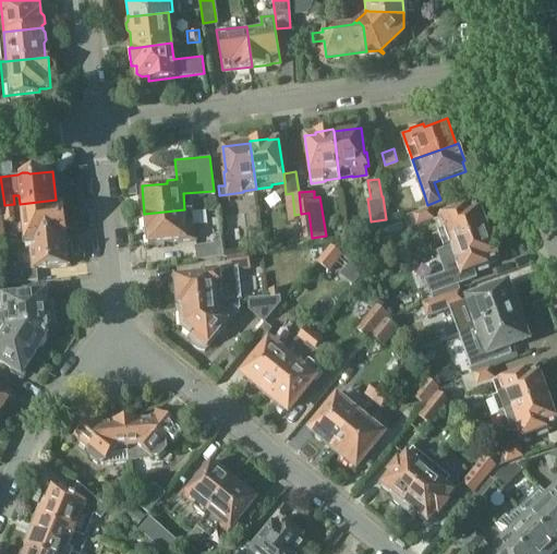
[(56,200),(20,204),(23,233),(65,229),(62,200),(56,200)]
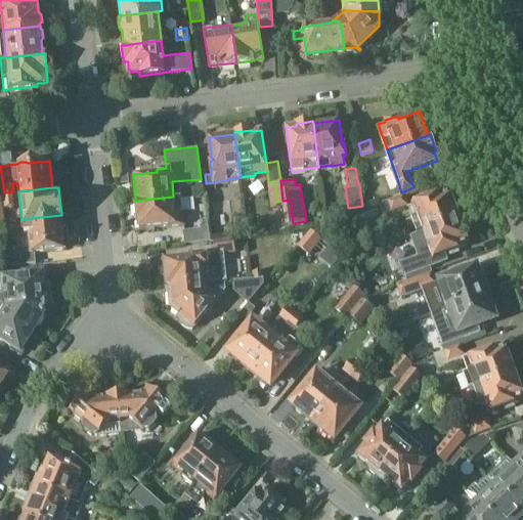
[(412,202),(422,228),(458,216),(456,213),(458,210),(455,206),(452,203),(448,190),(440,193),(440,192),(412,202)]
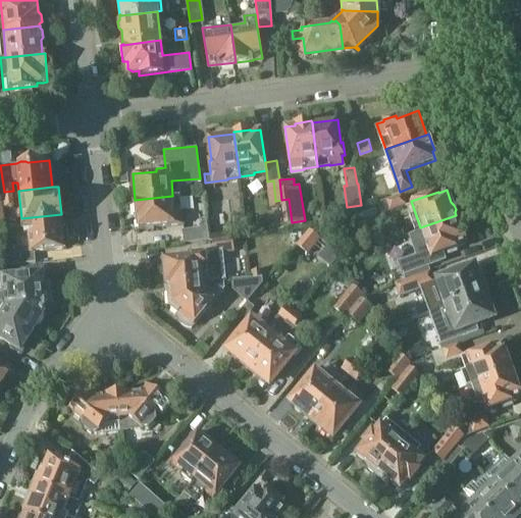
[(0,194),(1,206),(14,204),(13,191),(4,192),(4,194),(0,194)]
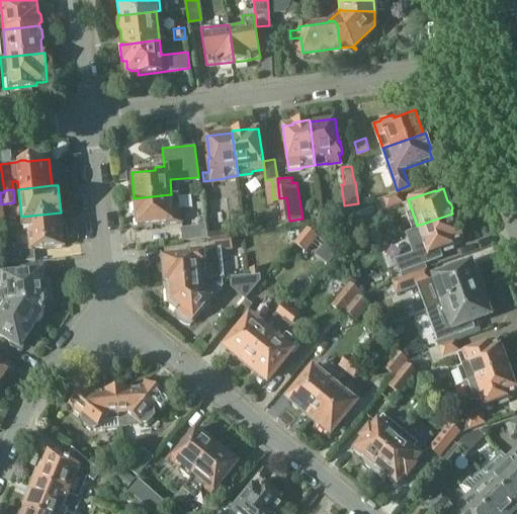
[(359,216),(386,206),(402,200),(399,190),(383,196),(356,206),(359,216)]
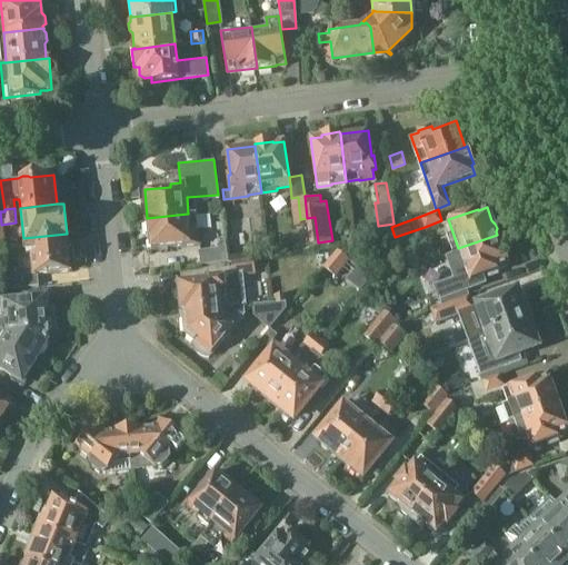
[(188,214),(147,218),(146,218),(147,237),(149,237),(150,247),(199,241),(198,228),(189,229),(188,214)]
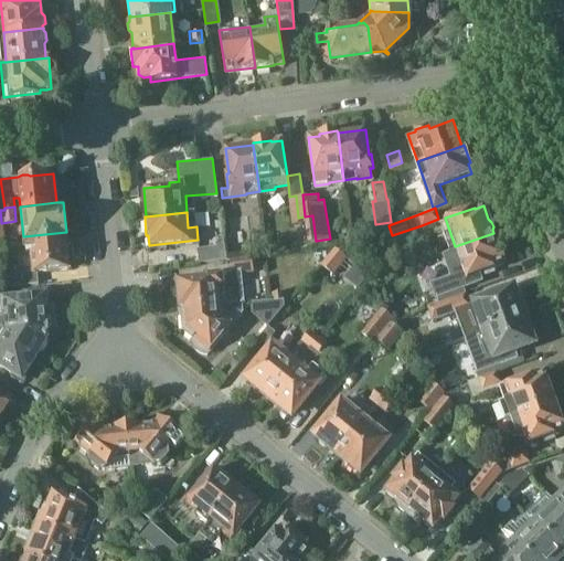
[(66,232),(23,236),(24,251),(29,250),(31,270),(9,272),(10,285),(36,282),(35,270),(67,266),(65,244),(67,244),(66,232)]
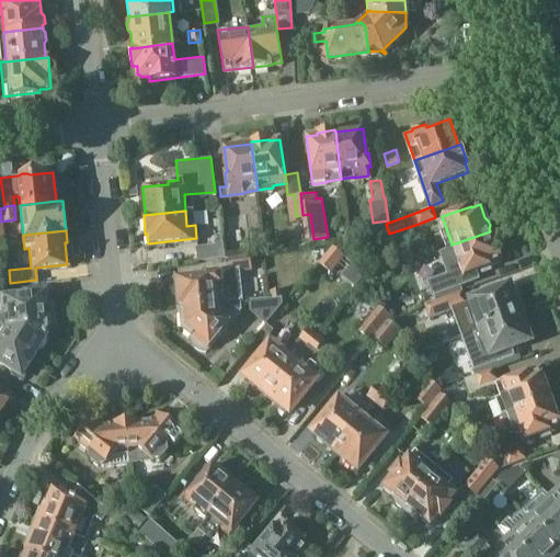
[(491,235),(490,231),(452,245),(440,249),(448,272),(429,280),(435,297),(437,296),(461,288),(459,283),(477,276),(475,270),(491,263),(491,261),(499,258),(494,246),(498,245),(493,234),(491,235)]
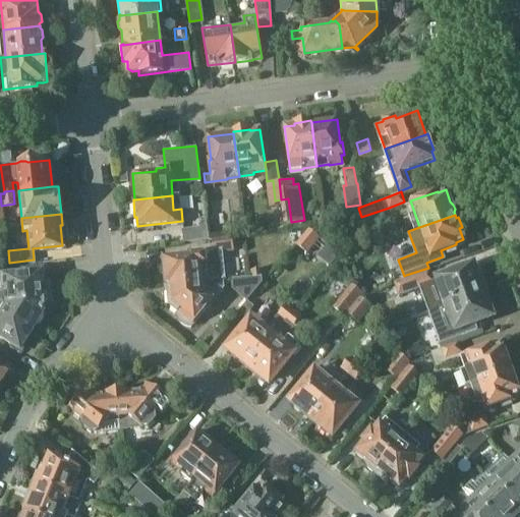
[(181,226),(183,239),(210,235),(207,217),(198,219),(199,223),(181,226)]
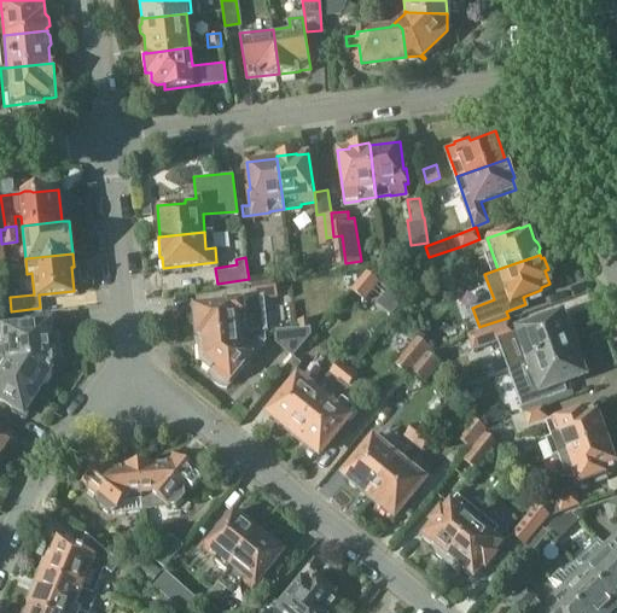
[(364,298),(379,280),(367,269),(351,287),(364,298)]
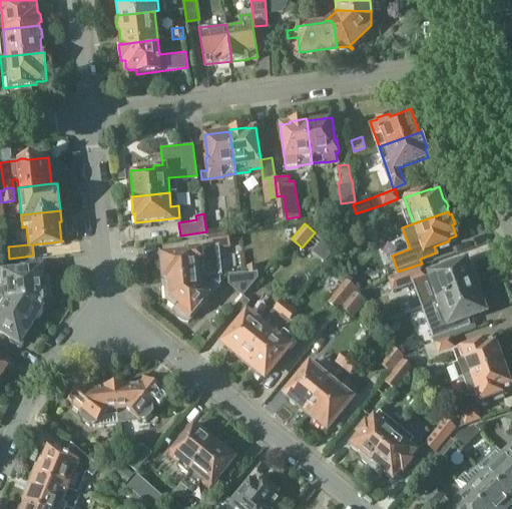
[(231,244),(229,231),(207,234),(208,241),(209,246),(219,245),(231,244)]
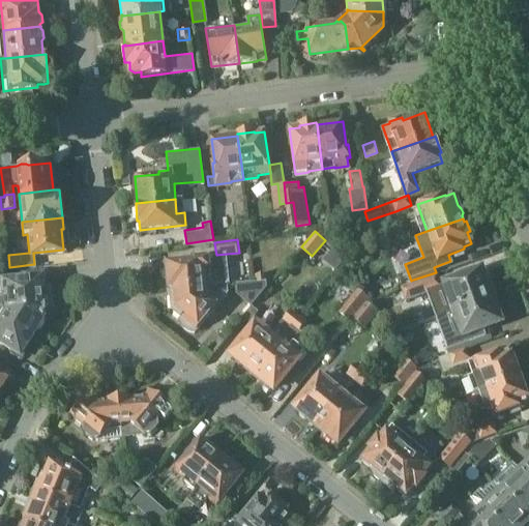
[(229,279),(227,254),(216,255),(215,250),(207,251),(208,255),(192,256),(193,259),(165,261),(168,288),(170,288),(170,291),(228,285),(227,279),(229,279)]
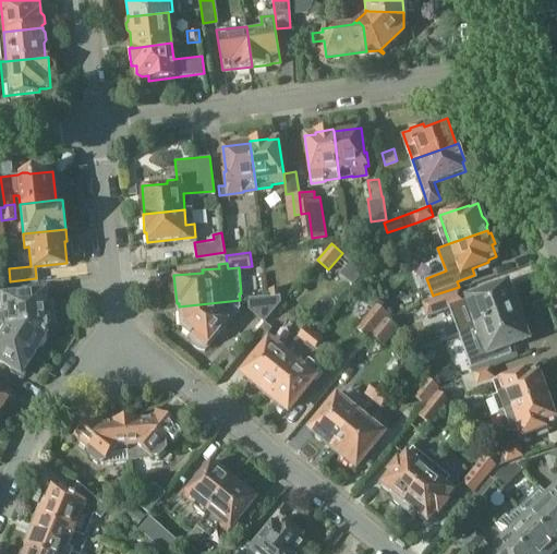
[(474,312),(479,324),(516,311),(511,298),(512,294),(511,289),(508,288),(506,284),(464,300),(464,302),(460,303),(464,315),(474,312)]
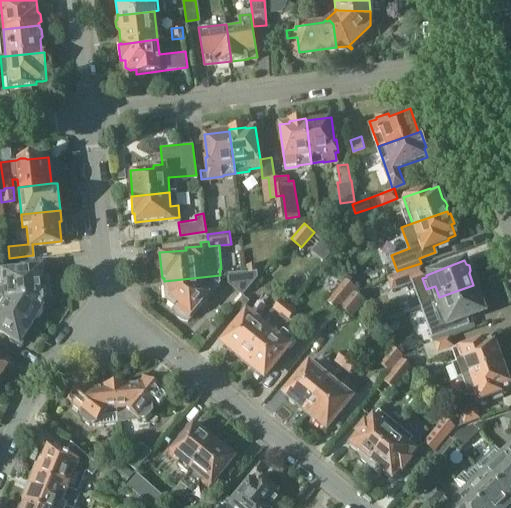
[(399,270),(397,271),(386,275),(389,285),(403,280),(424,272),(421,263),(399,270)]
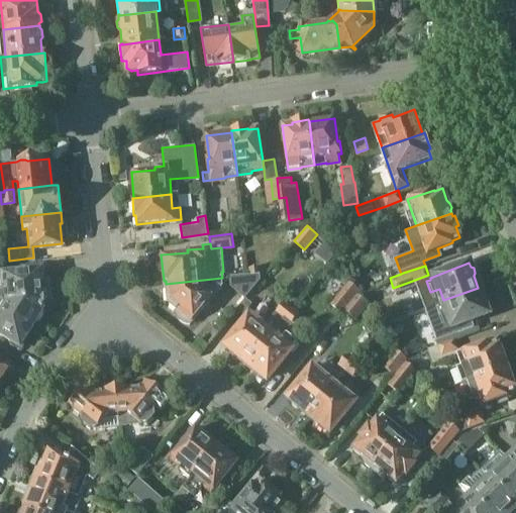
[(0,300),(7,301),(11,303),(43,300),(43,297),(45,295),(44,288),(42,286),(40,270),(0,275),(0,300)]
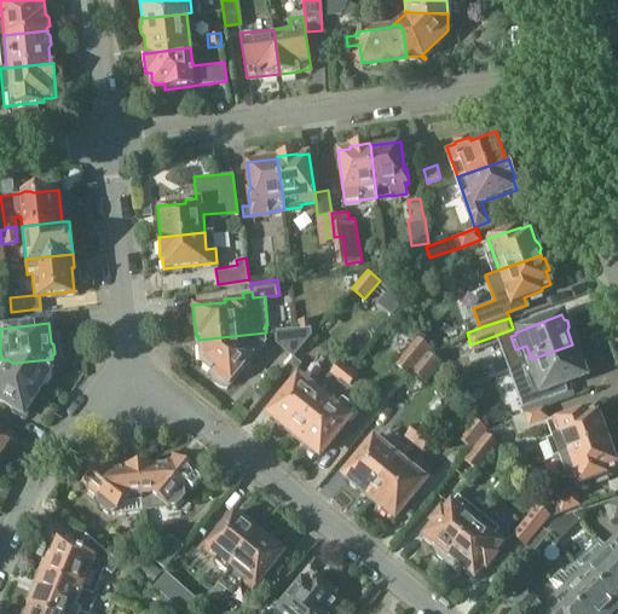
[(311,324),(298,324),(275,325),(275,339),(292,352),(311,330),(311,324)]
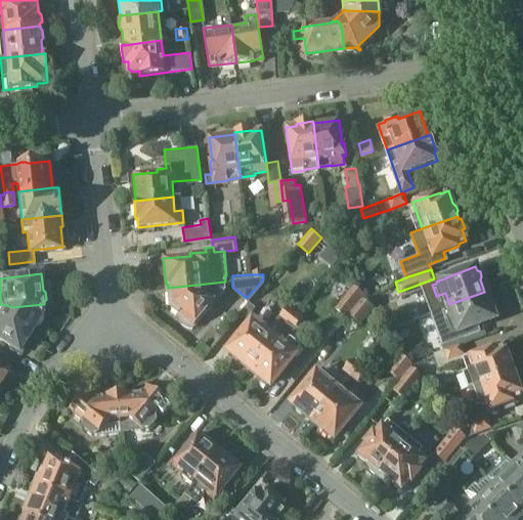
[(225,286),(225,282),(168,288),(170,306),(179,313),(179,312),(193,325),(213,300),(225,286)]
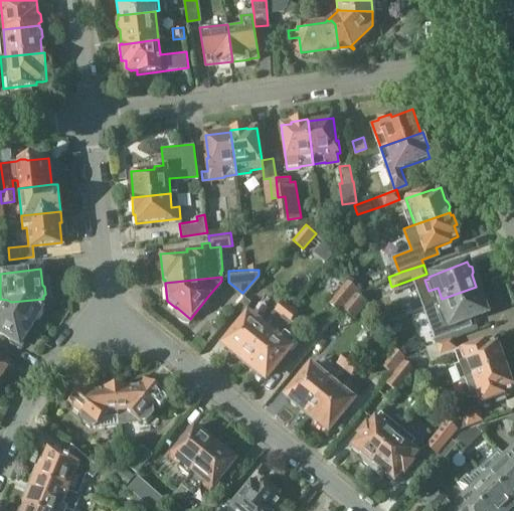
[(347,280),(329,301),(339,309),(356,288),(347,280)]
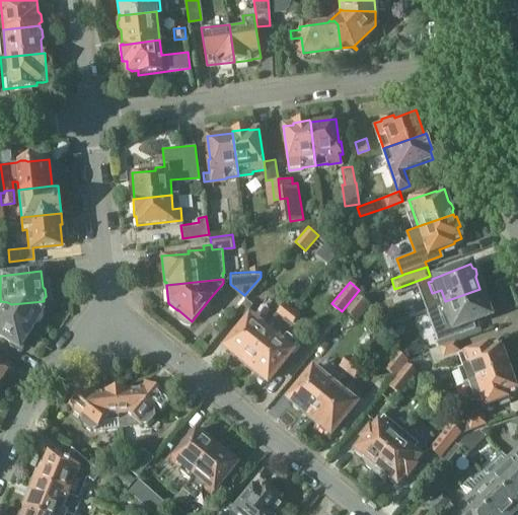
[(479,289),(445,301),(445,302),(431,307),(417,312),(419,320),(433,315),(434,317),(449,311),(454,325),(489,313),(487,309),(489,307),(487,302),(484,300),(479,289)]
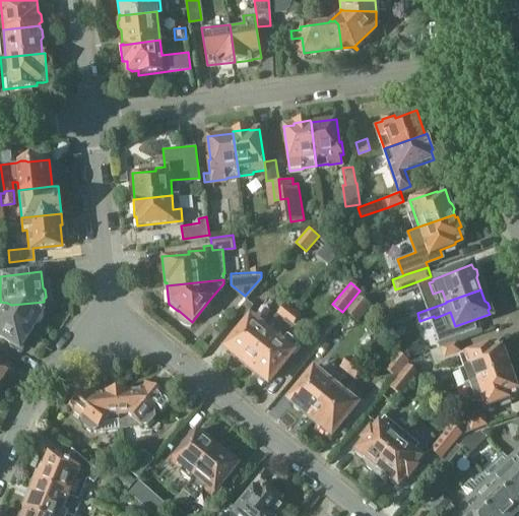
[(355,318),(369,303),(360,295),(346,311),(355,318)]
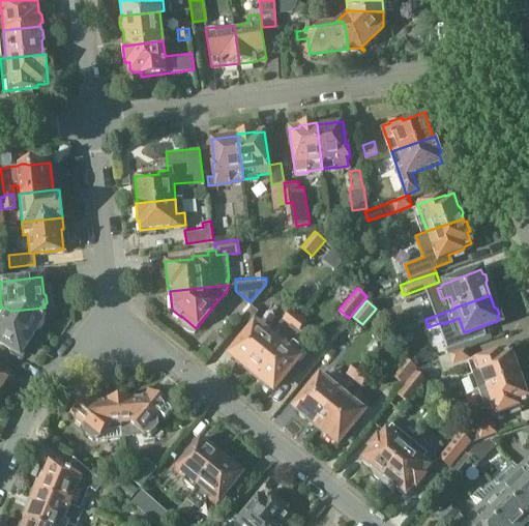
[(276,341),(282,333),(281,332),(288,323),(289,324),(300,312),(291,304),(268,333),(255,323),(231,352),(234,354),(234,358),(238,361),(242,361),(252,370),(276,341)]
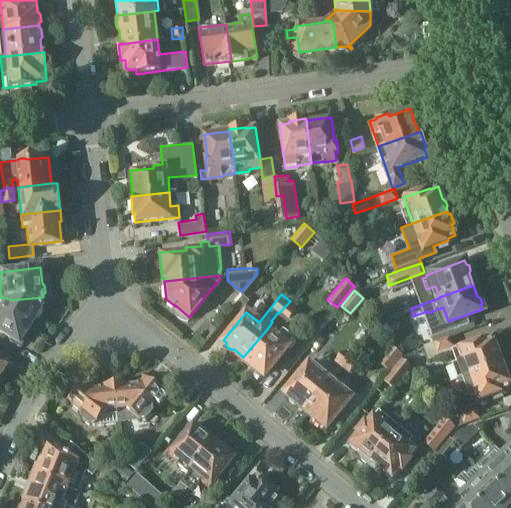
[(44,301),(43,297),(11,300),(7,298),(0,309),(0,330),(18,341),(35,315),(38,314),(41,309),(40,306),(44,301)]
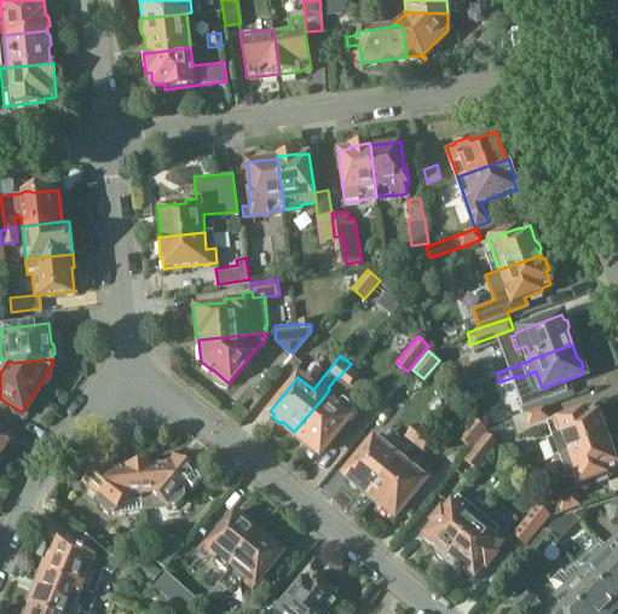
[(351,364),(338,378),(347,387),(361,371),(351,364)]
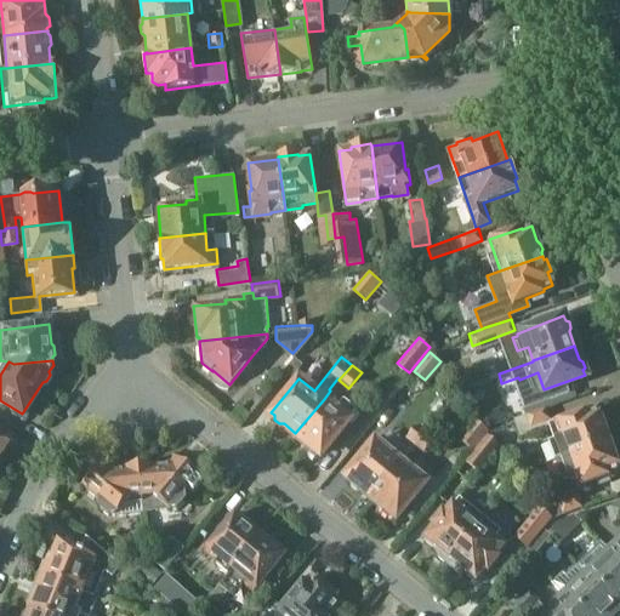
[(345,394),(334,406),(324,399),(295,433),(306,441),(303,444),(314,454),(317,451),(319,452),(358,405),(345,394)]
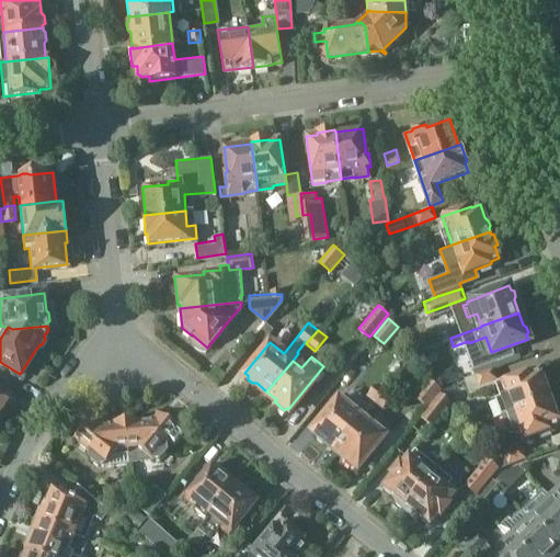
[(464,377),(469,393),(495,383),(498,375),(494,366),(492,367),(464,377)]
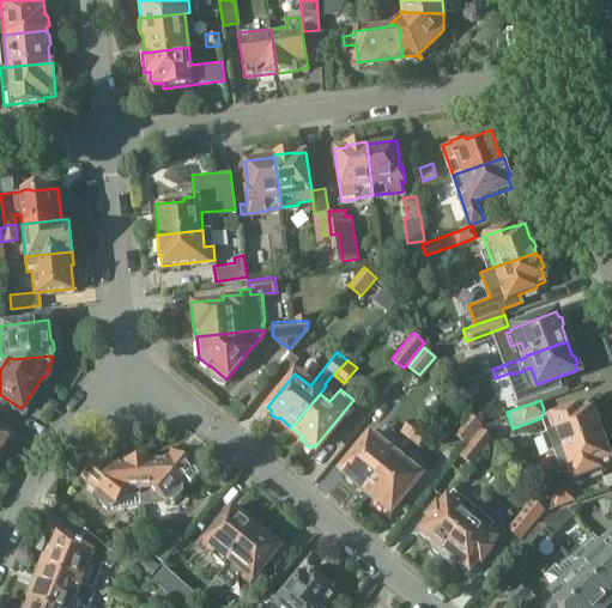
[(540,433),(547,453),(600,433),(599,430),(600,425),(598,420),(595,418),(591,403),(581,407),(581,405),(549,415),(553,429),(540,433)]
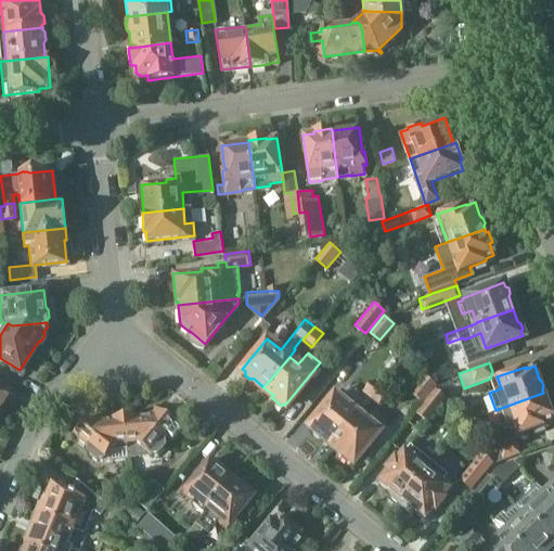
[(372,393),(382,381),(373,374),(364,387),(372,393)]
